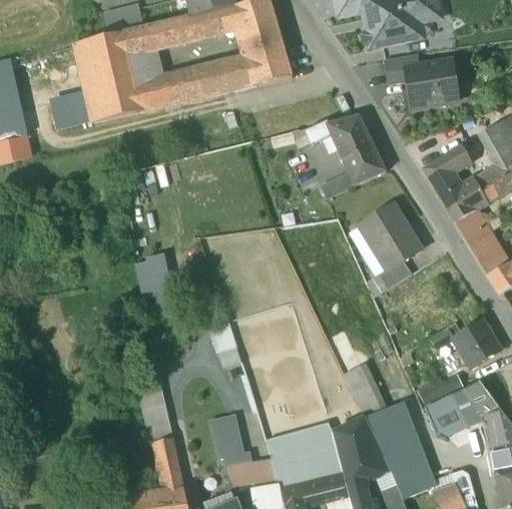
[(188,0),(192,15),(216,9),(235,5),(233,0),(188,0)]
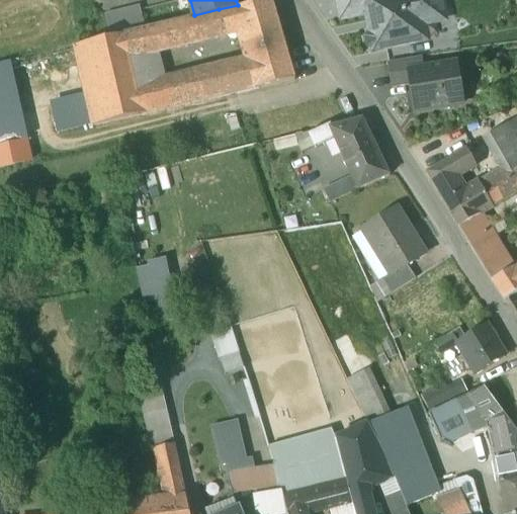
[(295,76),(273,0),(259,0),(238,5),(219,9),(223,24),(240,20),(250,54),(249,54),(250,56),(259,85),(295,76)]
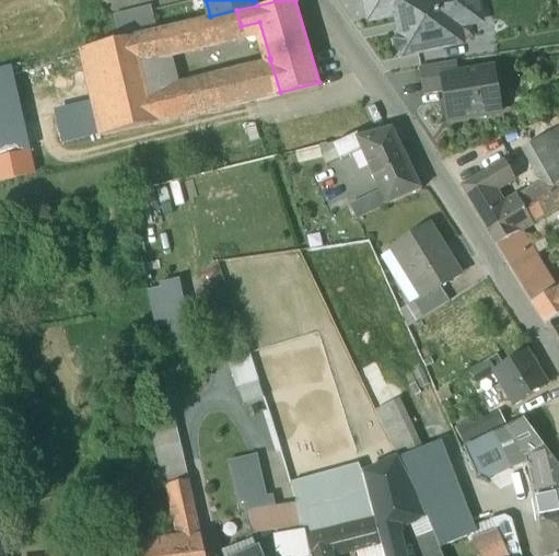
[(364,0),(369,19),(397,13),(394,0),(364,0)]
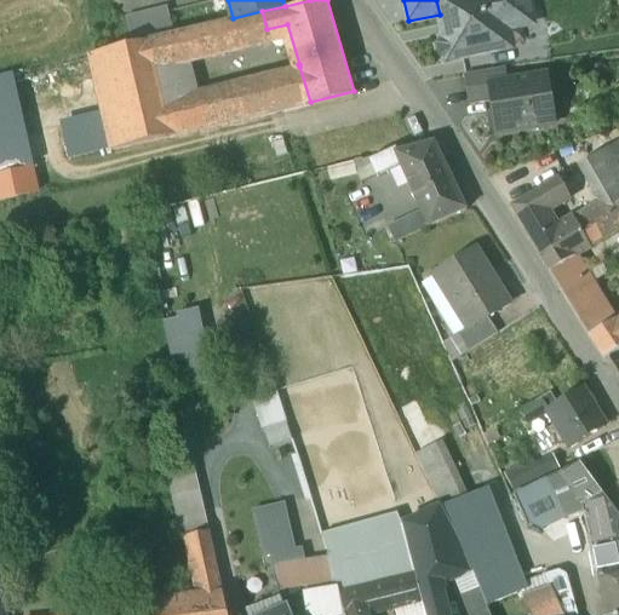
[(436,0),(440,15),(443,35),(440,41),(442,51),(447,55),(448,57),(494,49),(493,46),(511,42),(508,26),(521,23),(517,5),(531,3),(529,0),(436,0)]
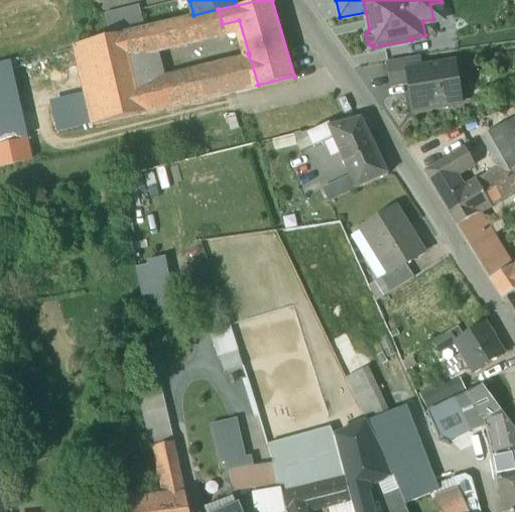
[(139,3),(105,11),(111,34),(123,31),(145,26),(139,3)]
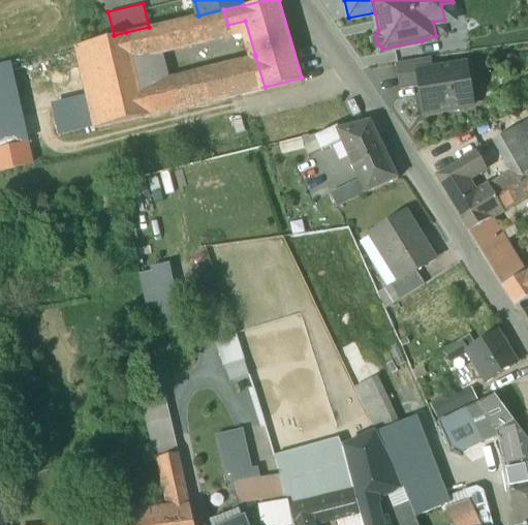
[(149,27),(126,32),(133,55),(161,49),(205,38),(203,31),(227,25),(223,9),(198,16),(149,27)]
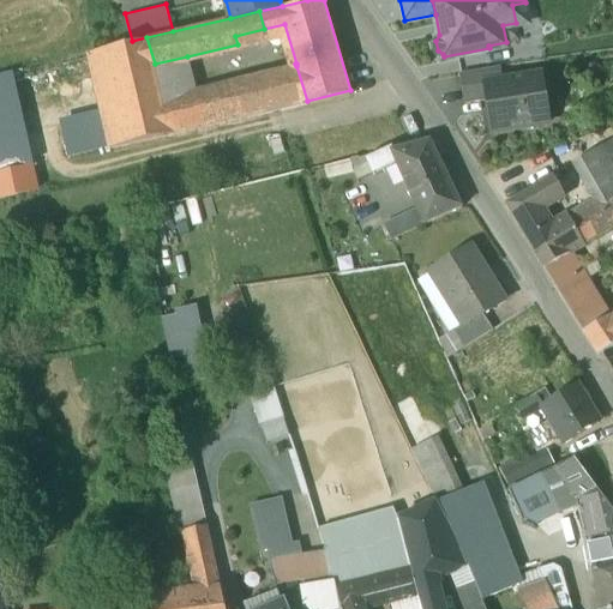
[(132,41),(90,50),(104,112),(110,142),(112,145),(174,131),(204,124),(284,107),(278,84),(259,88),(257,76),(197,91),(196,91),(170,86),(161,88),(155,64),(146,37),(132,41)]
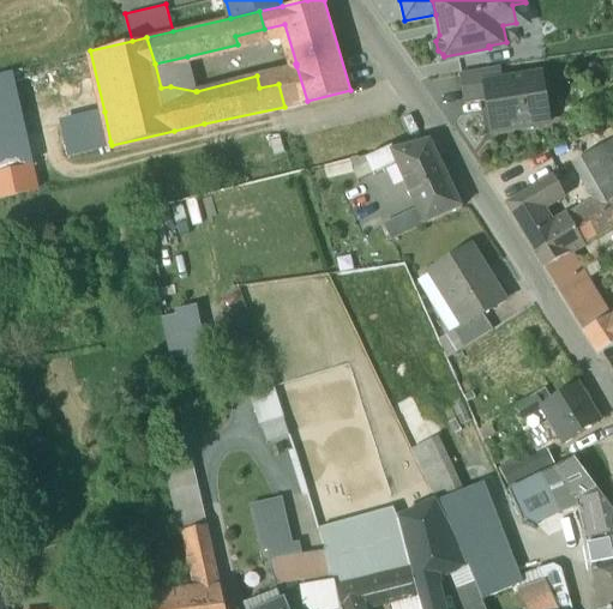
[(187,56),(155,64),(161,88),(170,86),(196,91),(197,91),(187,56)]
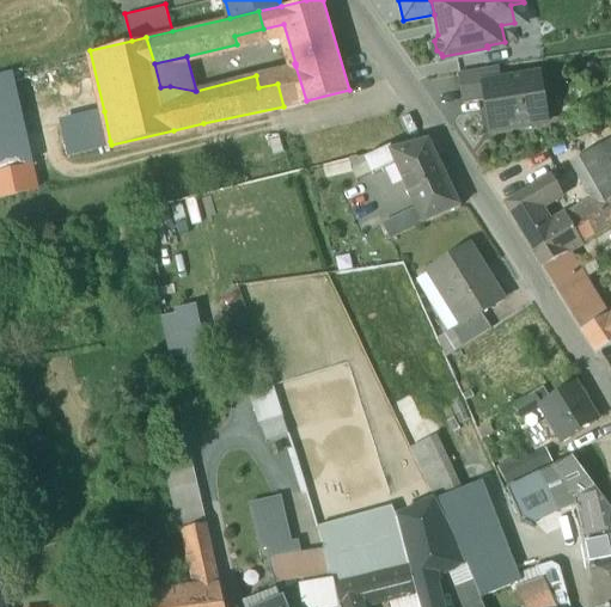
[(498,62),(459,69),(464,99),(486,96),(483,79),(500,77),(498,62)]
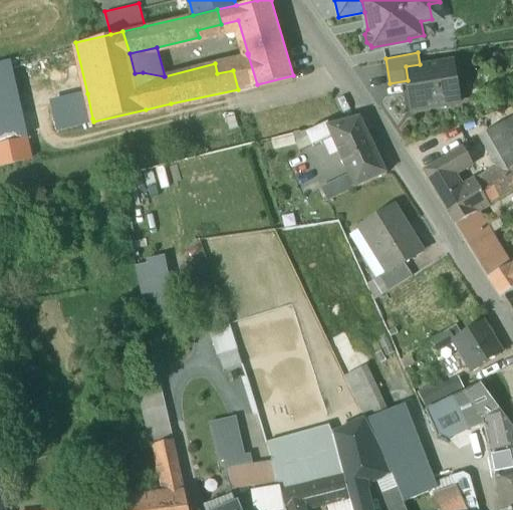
[(248,55),(215,63),(217,73),(233,70),(238,89),(257,84),(248,55)]
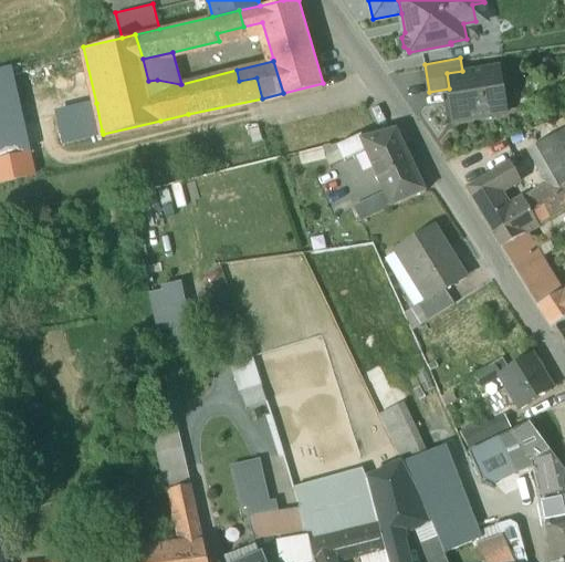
[(11,64),(0,66),(0,158),(29,151),(65,141),(65,139),(58,112),(24,120),(11,64)]
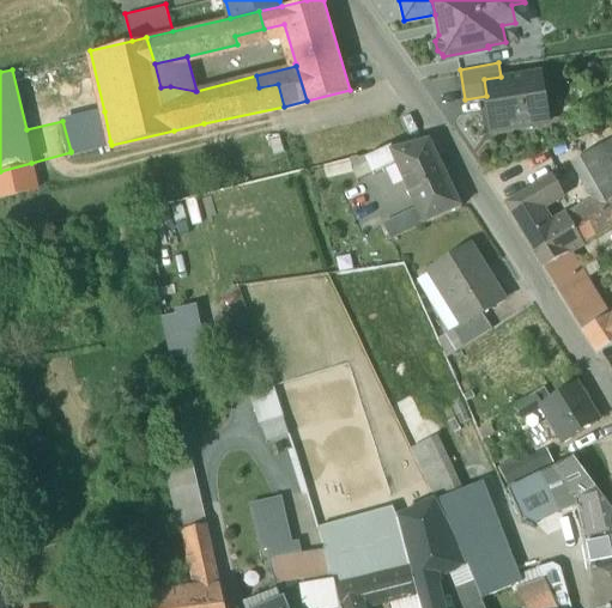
[(501,77),(484,79),(486,96),(491,128),(547,119),(540,71),(501,77)]
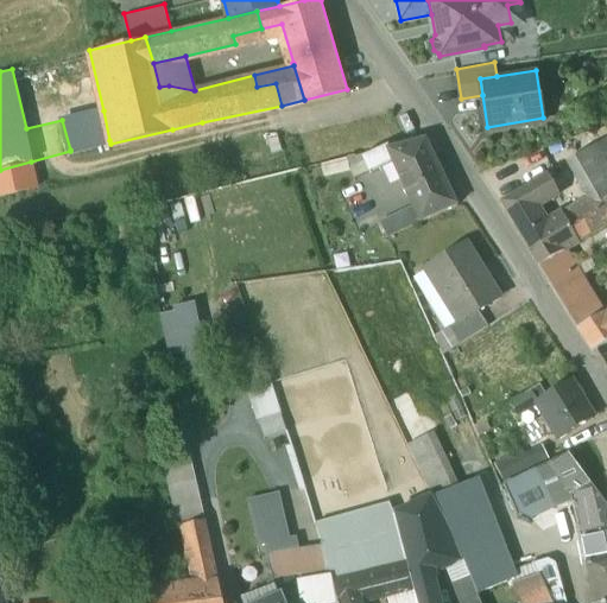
[(103,110),(62,120),(70,150),(109,140),(103,110)]
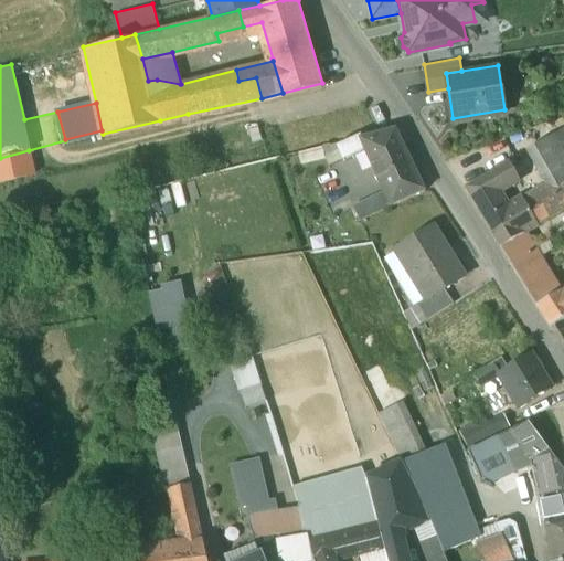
[(563,125),(550,134),(563,158),(563,125)]
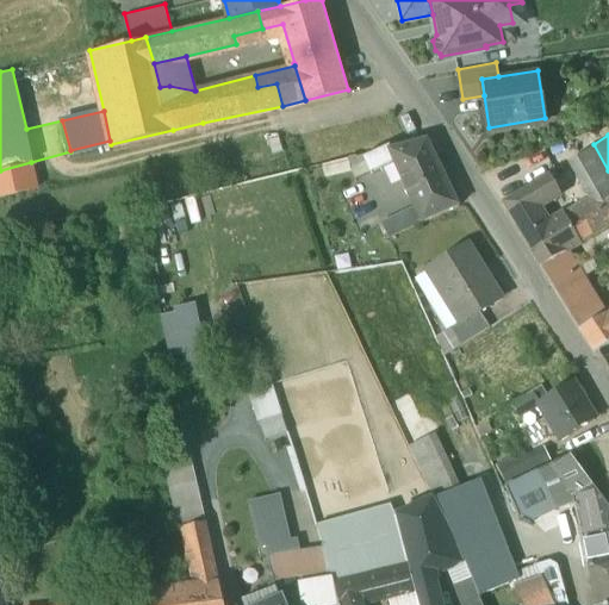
[(458,203),(427,137),(390,147),(389,147),(393,158),(411,197),(415,204),(422,218),(458,203)]
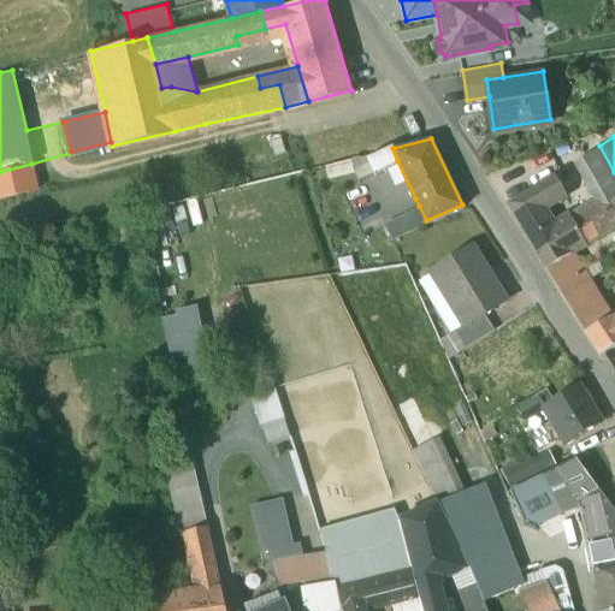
[(392,146),(367,155),(374,171),(397,160),(392,148),(394,148),(392,146)]
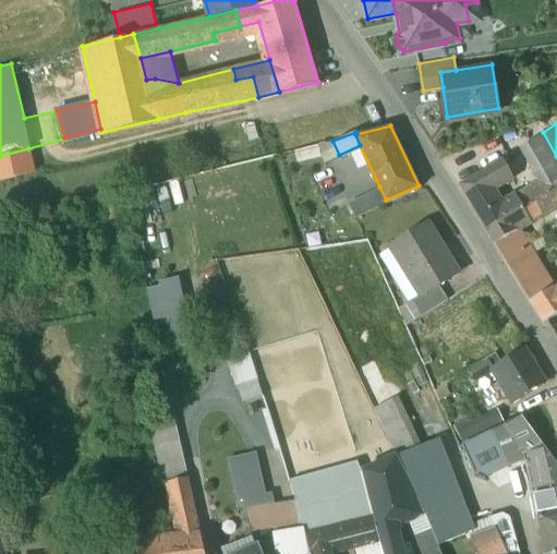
[(543,183),(518,197),(531,218),(554,204),(553,203),(556,201),(556,156),(543,132),(521,144),(543,183)]
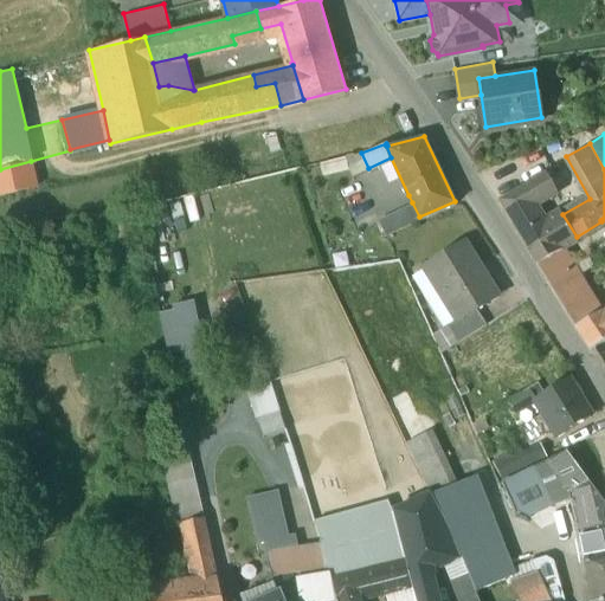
[(31,161),(0,169),(0,192),(36,183),(31,161)]
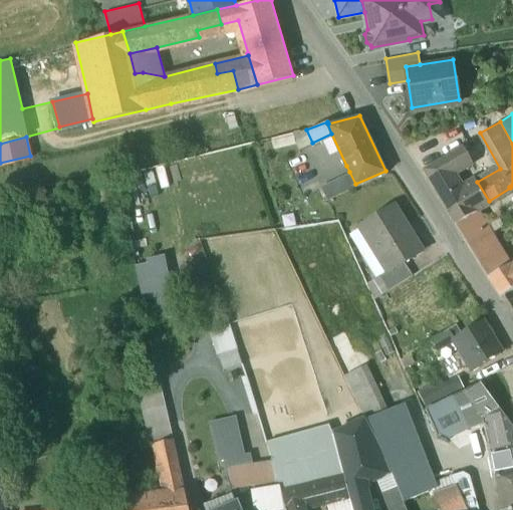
[(463,145),(424,168),(433,183),(451,174),(472,160),(463,145)]
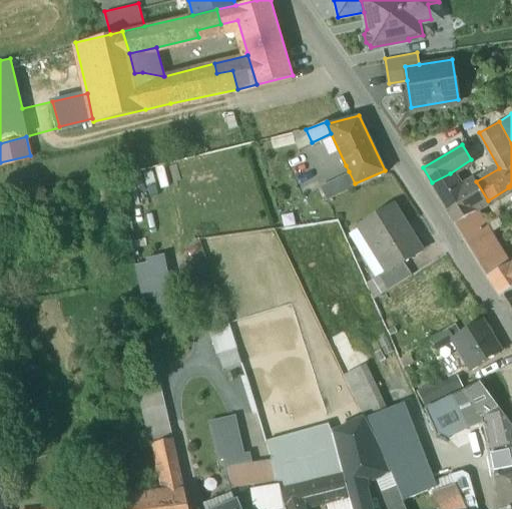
[(349,171),(321,184),(327,197),(355,184),(355,183),(349,171)]
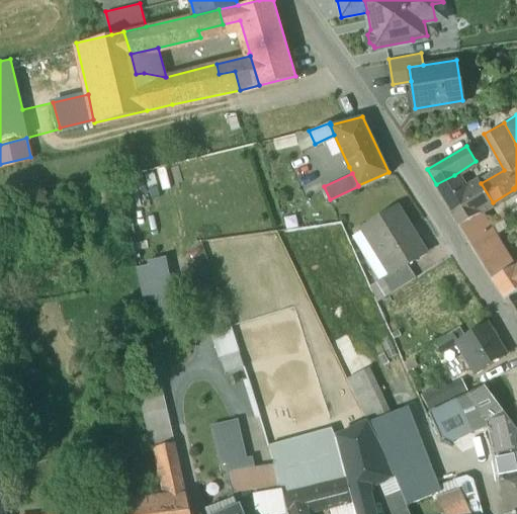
[(454,175),(436,184),(445,198),(462,188),(454,175)]
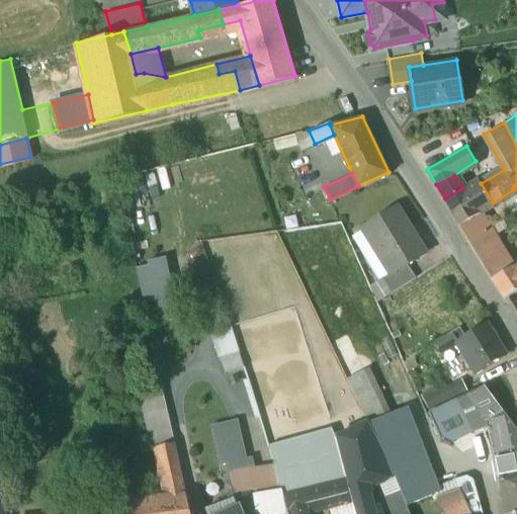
[(462,188),(445,198),(459,223),(481,209),(493,202),(481,183),(479,178),(462,188)]
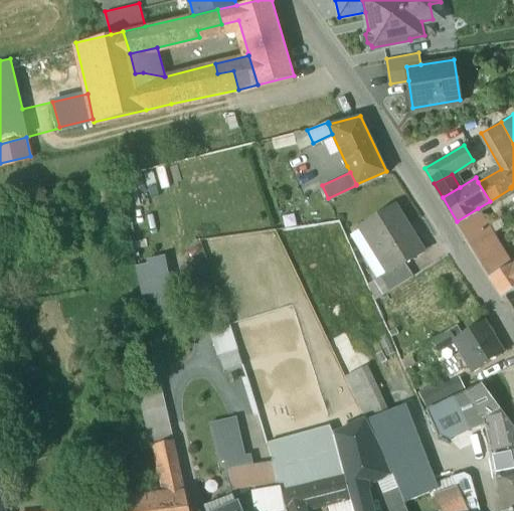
[(422,248),(395,204),(361,225),(387,269),(388,270),(404,261),(422,248)]
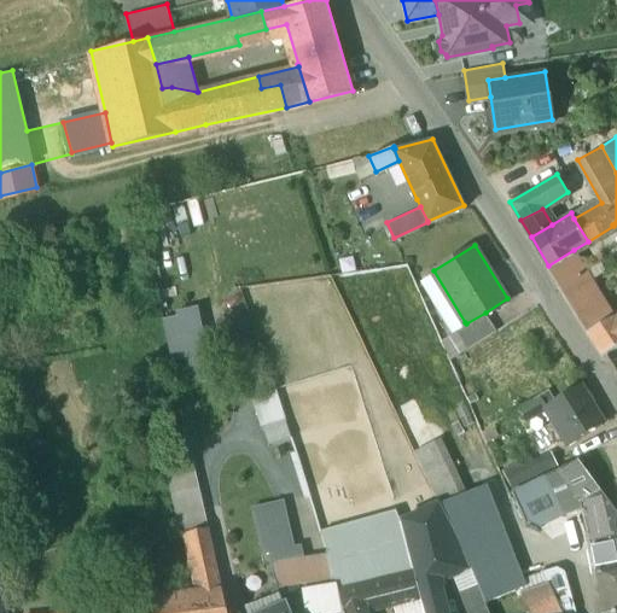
[(574,250),(548,266),(558,282),(581,269),(574,250)]
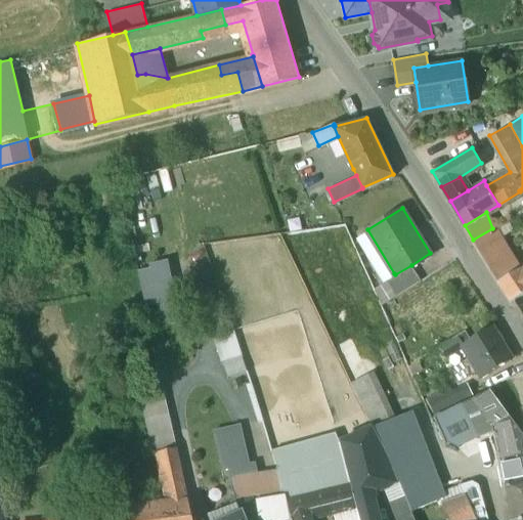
[(522,270),(512,253),(510,255),(492,228),(473,240),(489,267),(510,297),(522,289),(522,270)]
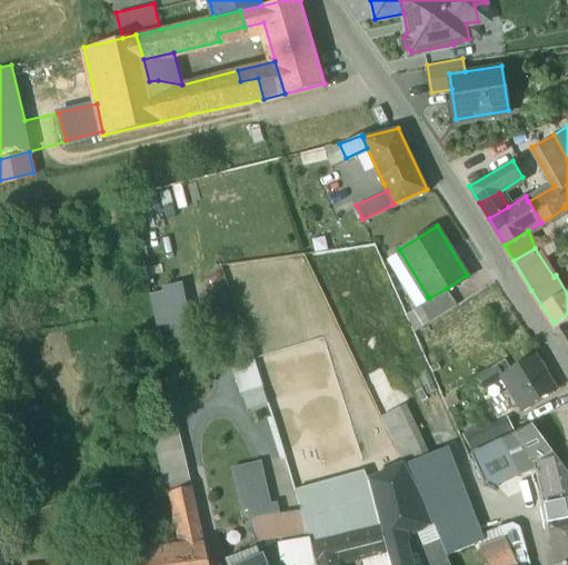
[(182,279),(149,288),(161,331),(195,323),(182,279)]
